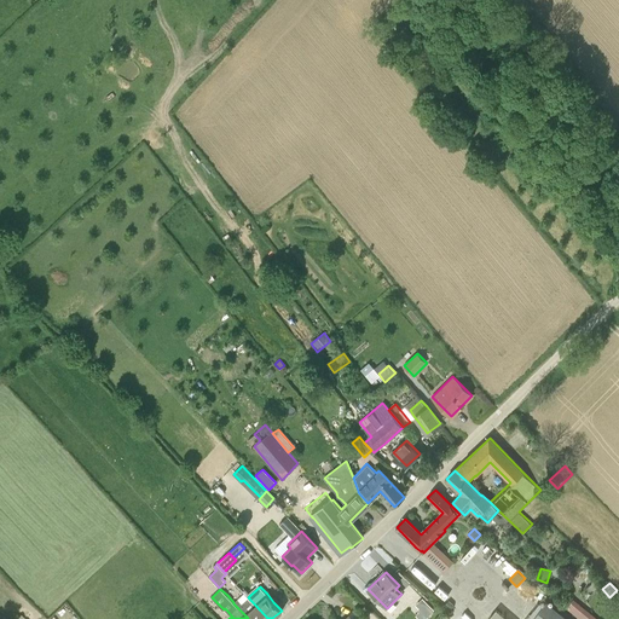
[(267,618),(248,597),(244,594),(233,602),(233,603),(248,618),(267,618)]
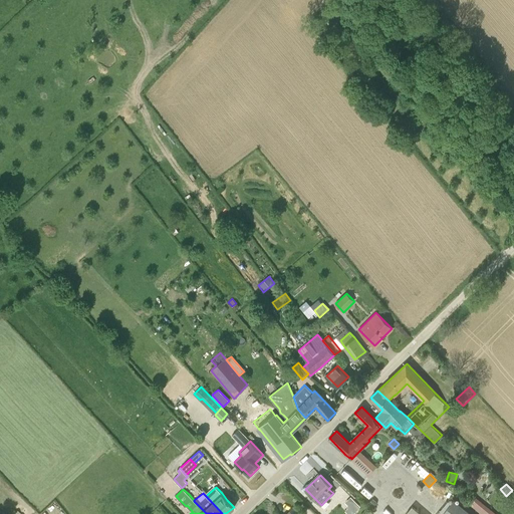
[(468,502),(482,513),(489,513),(491,512),(473,497),(468,502)]
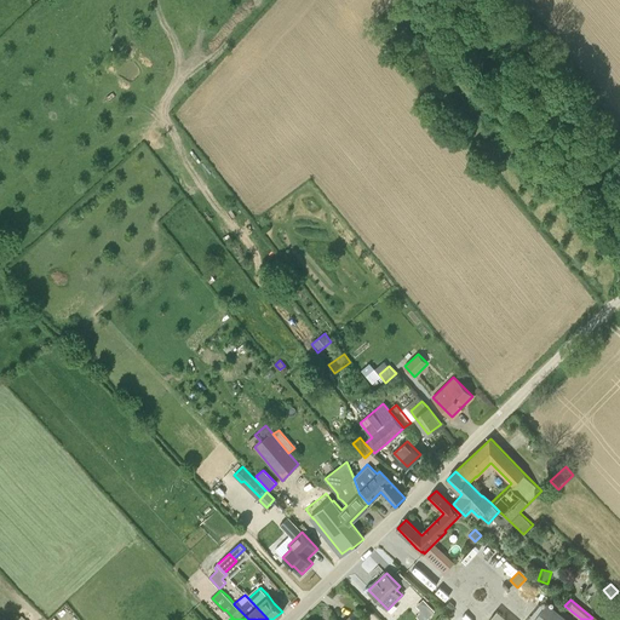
[(428,619),(435,610),(425,602),(418,609),(428,619)]
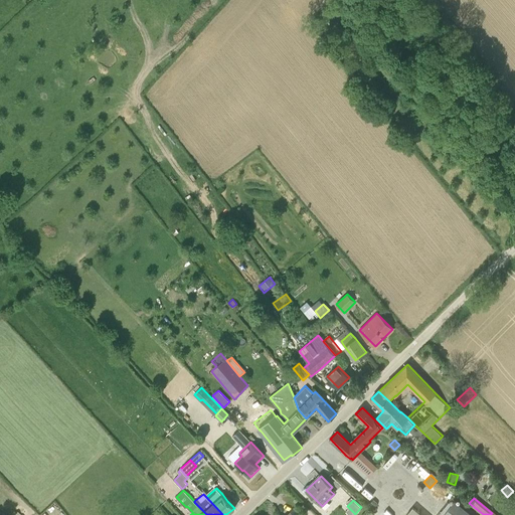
[(406,514),(472,514),(455,500),(453,504),(450,501),(438,514),(422,514),(413,507),(406,514)]
